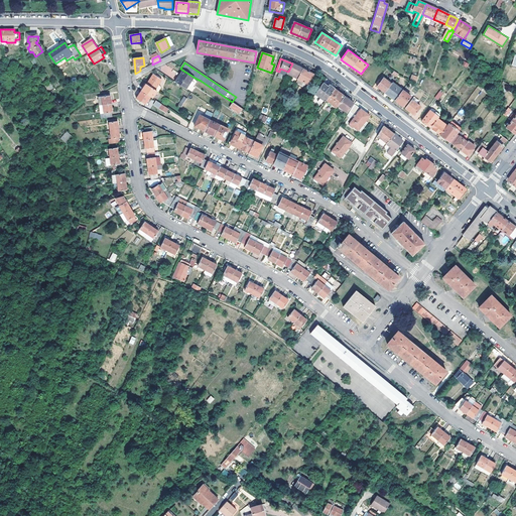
[(297,79),(302,70),(292,63),(288,72),(287,74),(297,79)]
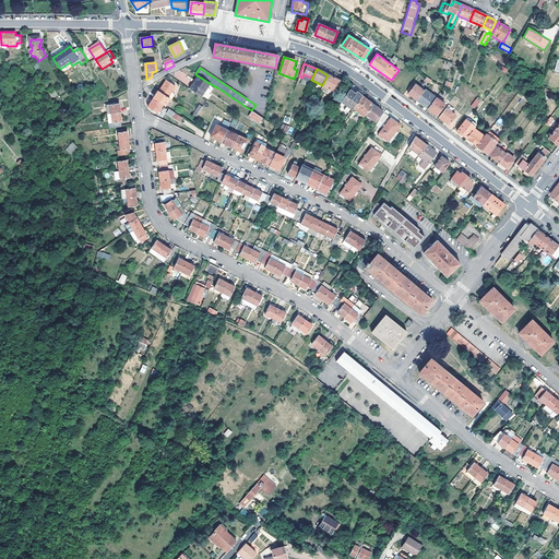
[(322,85),(334,92),(341,82),(328,75),(322,85)]
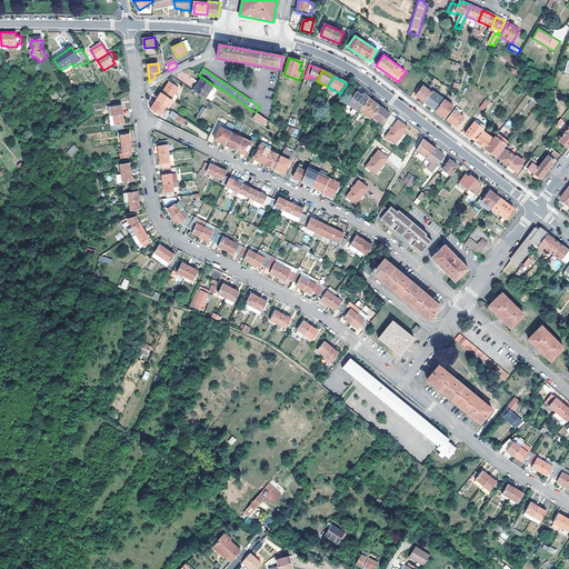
[(193,91),(206,99),(215,86),(202,78),(193,91)]
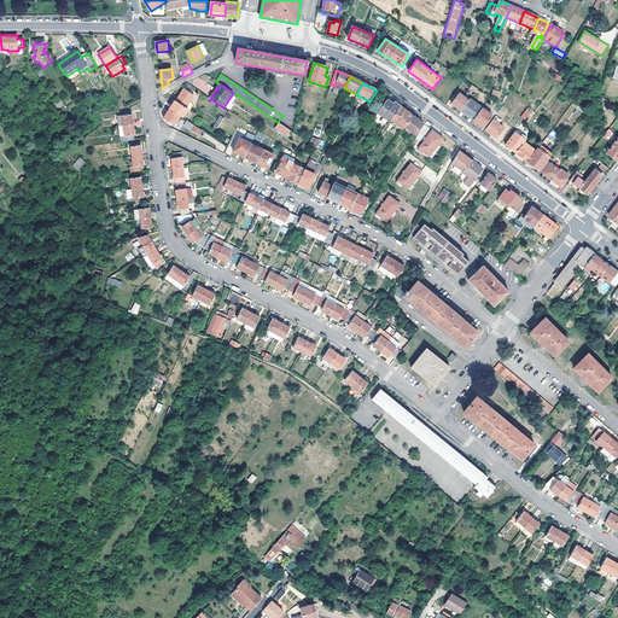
[(185,89),(178,101),(192,111),(193,112),(196,106),(192,104),(196,97),(185,89)]
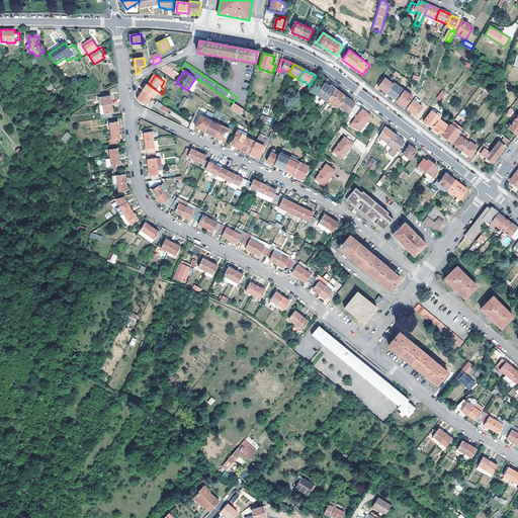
[(385,79),(378,87),(386,93),(393,84),(385,79)]
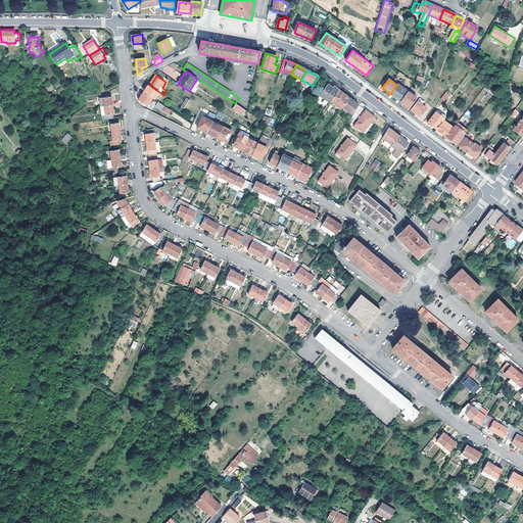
[(409,91),(397,84),(396,85),(390,94),(400,102),(409,91)]
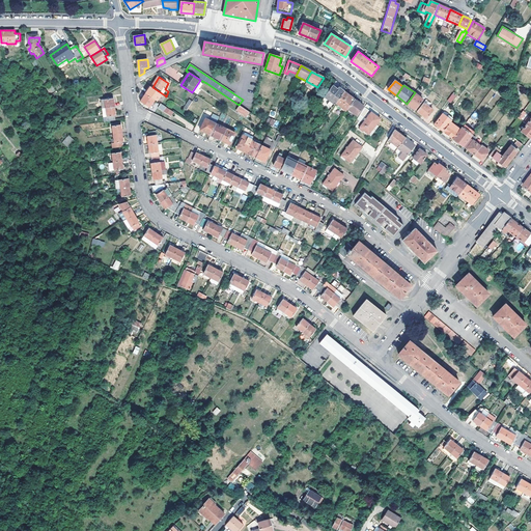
[(521,92),(510,85),(508,88),(519,94),(521,92)]
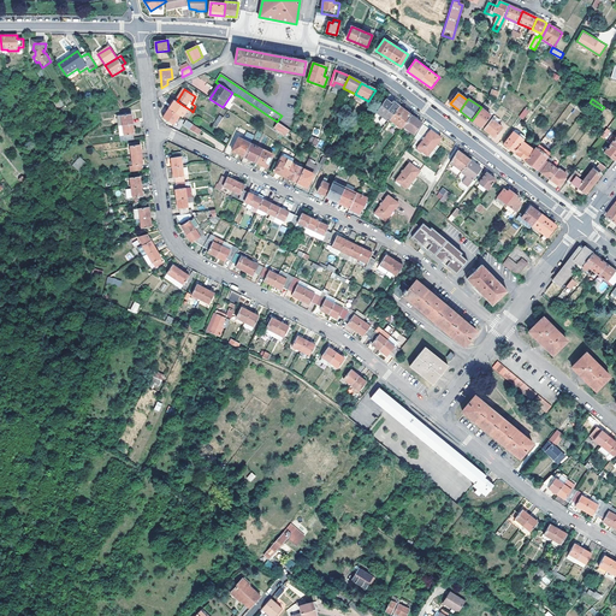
[(170,108),(183,118),(185,119),(191,111),(177,101),(176,100),(170,108)]
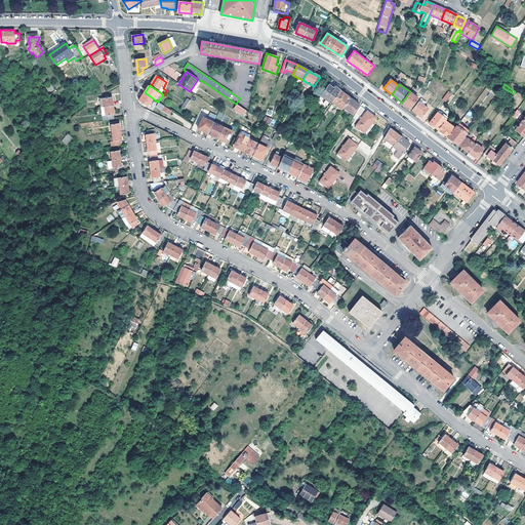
[(332,103),(340,91),(335,87),(334,89),(328,85),(321,95),(326,99),(323,104),(328,107),(332,103)]
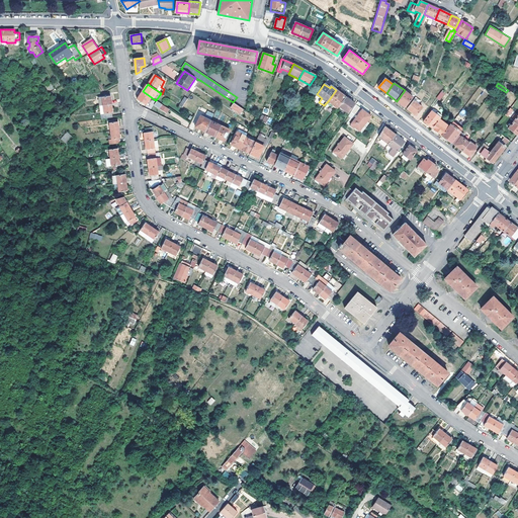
[(339,106),(346,97),(336,90),(328,101),(338,108),(339,106)]
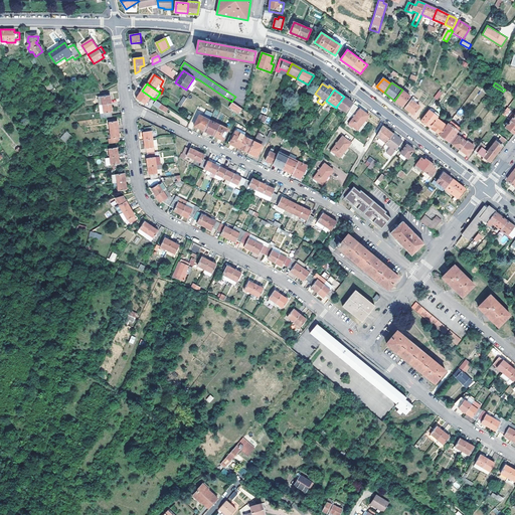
[(409,97),(402,90),(394,101),(402,107),(409,97)]
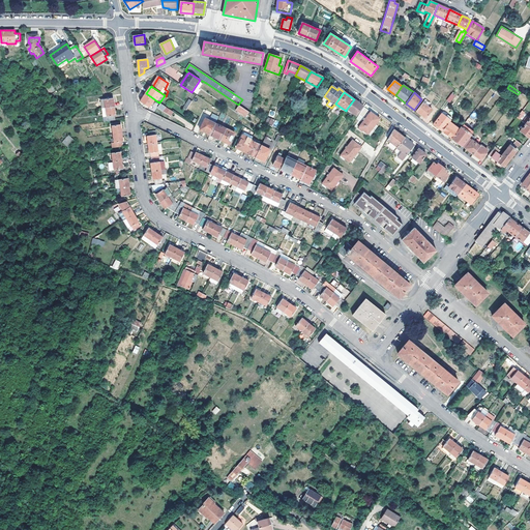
[(455,95),(452,92),(447,99),(450,102),(455,95)]
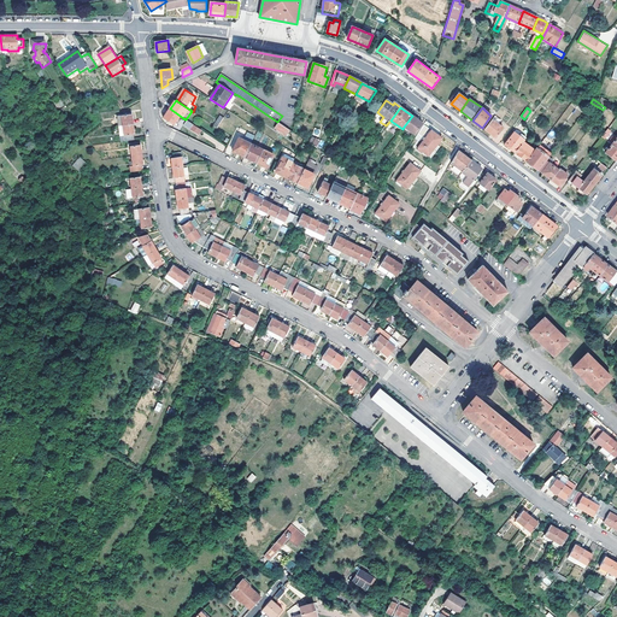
[(183,118),(170,109),(164,118),(176,125),(183,118)]
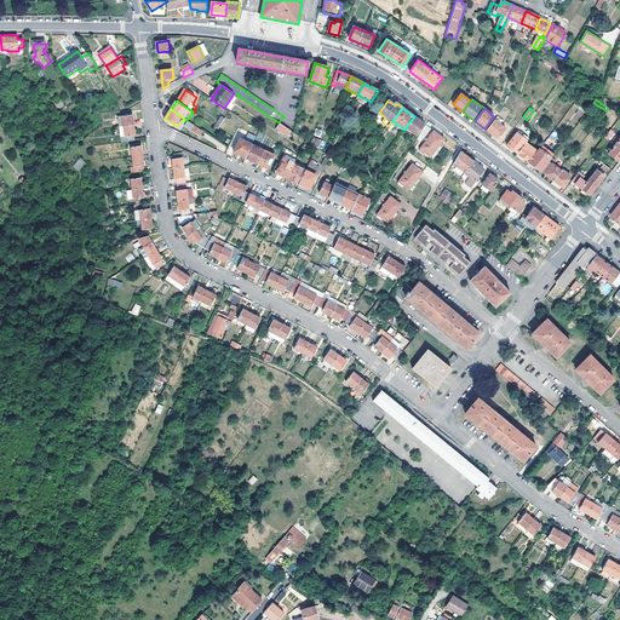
[(119,118),(120,127),(135,125),(133,115),(119,118)]
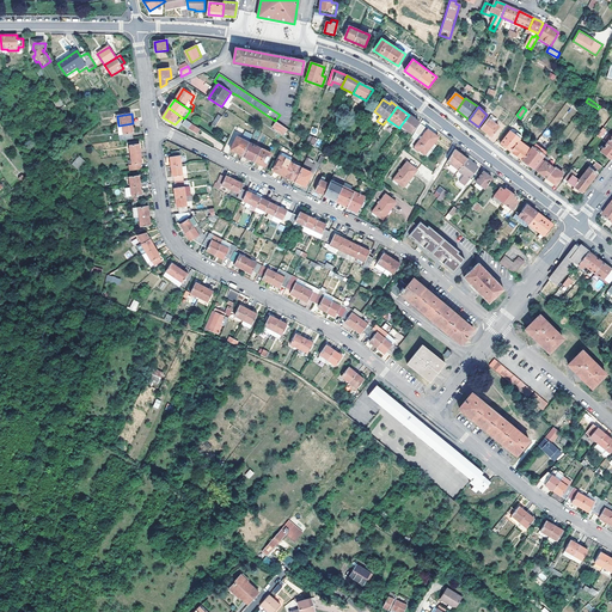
[(215,127),(222,117),(219,115),(213,124),(215,127)]
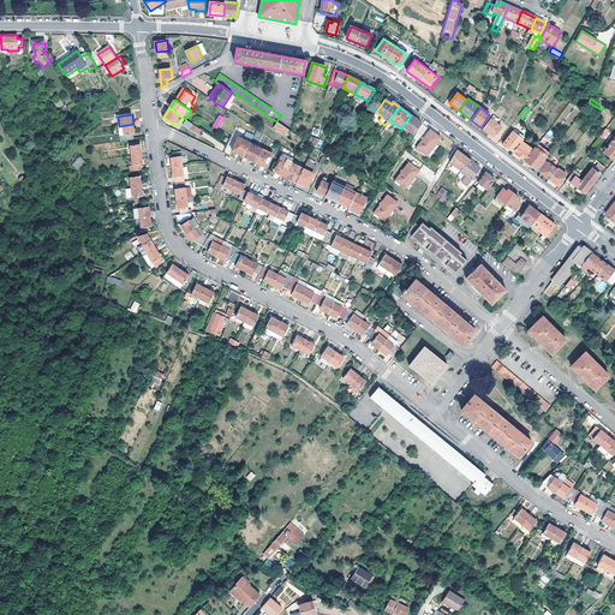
[(422,124),(411,115),(402,126),(413,135),(422,124)]
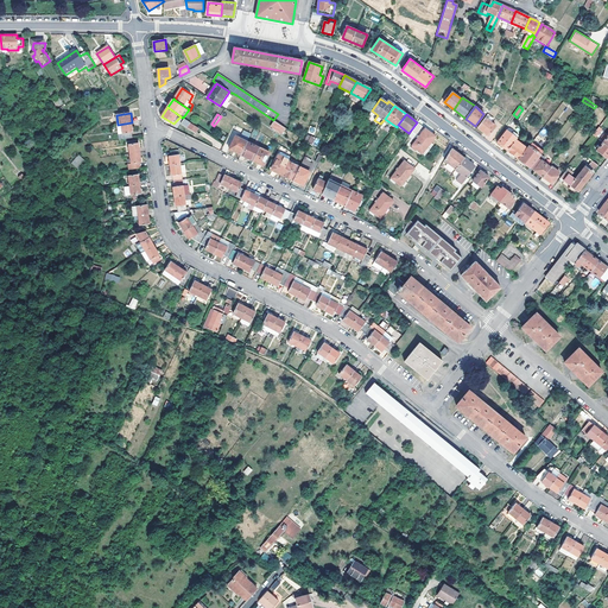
[(495,126),(485,118),(477,127),(488,135),(495,126)]
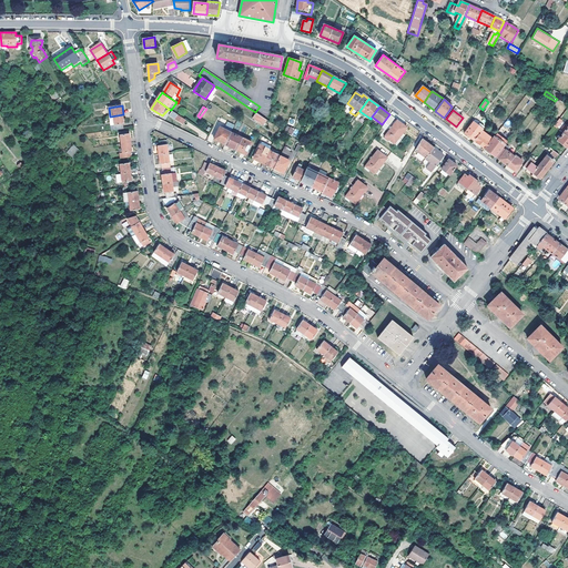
[(262,117),(256,113),(253,118),(266,127),(270,122),(262,117)]
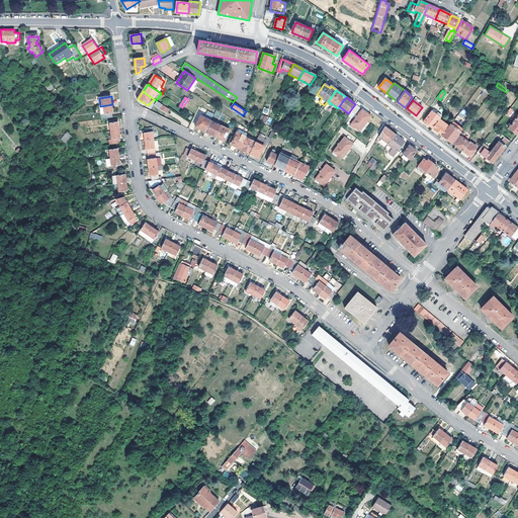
[(112,104),(100,106),(101,112),(104,112),(104,113),(101,114),(102,119),(113,117),(112,113),(113,113),(112,104)]
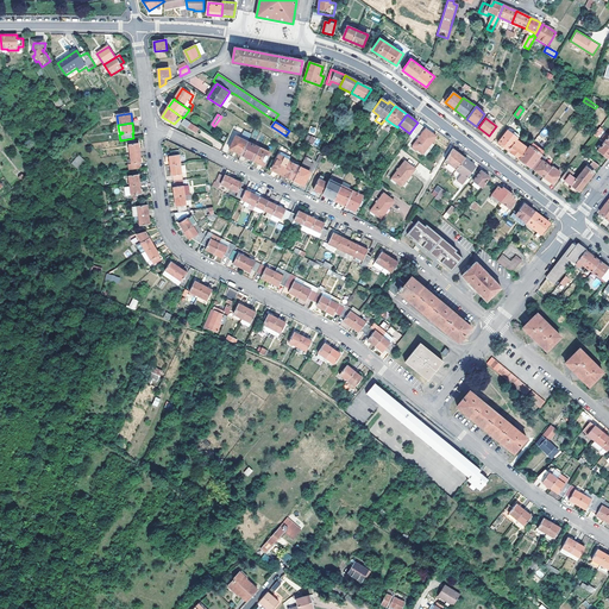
[(437,138),(426,130),(413,146),(424,155),(437,138)]
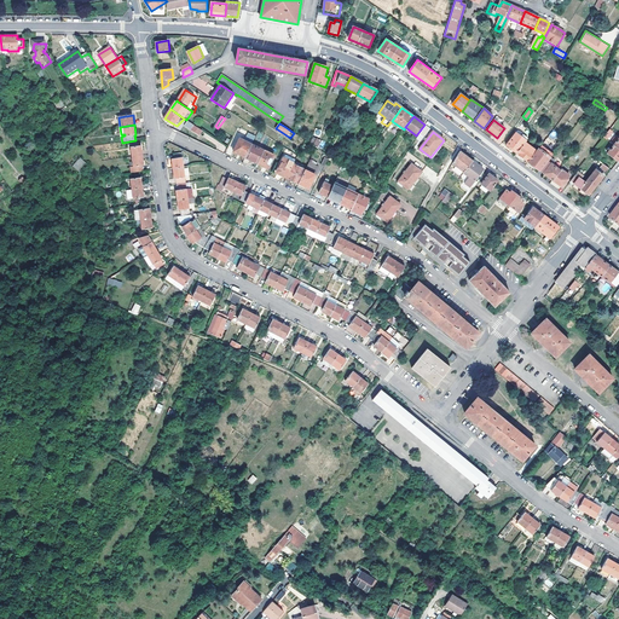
[(505,145),(516,152),(525,142),(526,140),(516,132),(505,145)]
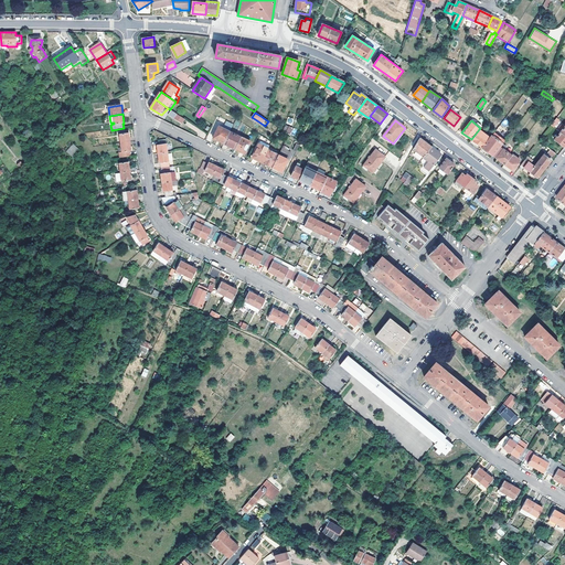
[(230,131),(231,132),(232,128),(222,123),(220,127),(230,131)]
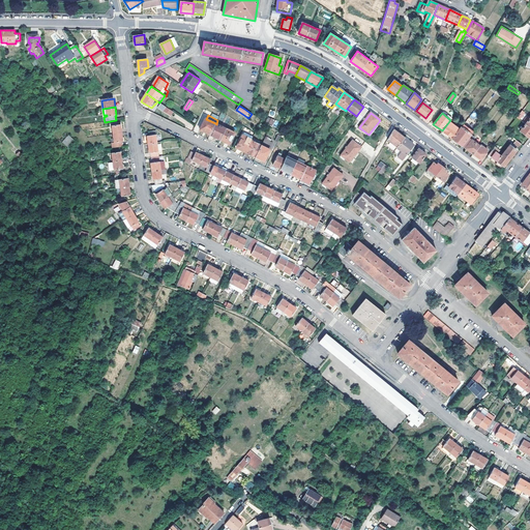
[(210,135),(215,123),(206,119),(205,118),(200,129),(210,135)]
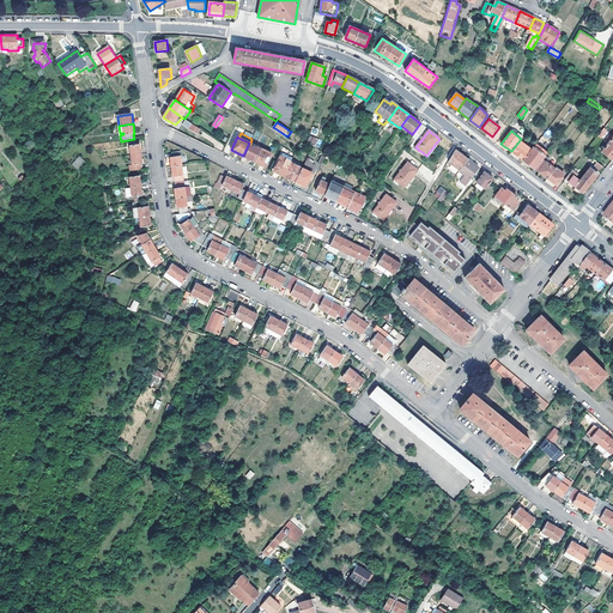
[(511,151),(523,161),(532,149),(520,140),(511,151)]
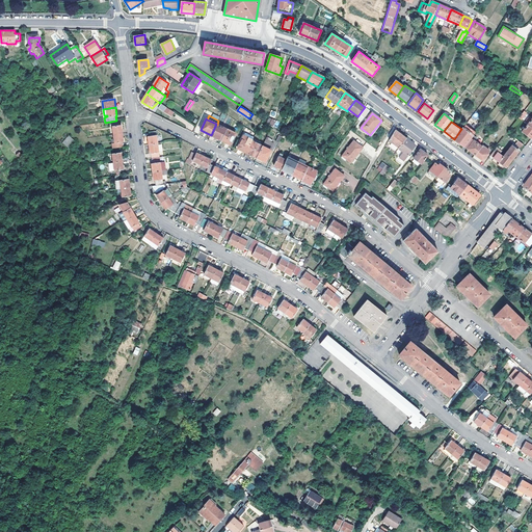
[(212,135),(221,140),(227,129),(217,125),(216,124),(211,135),(212,135)]
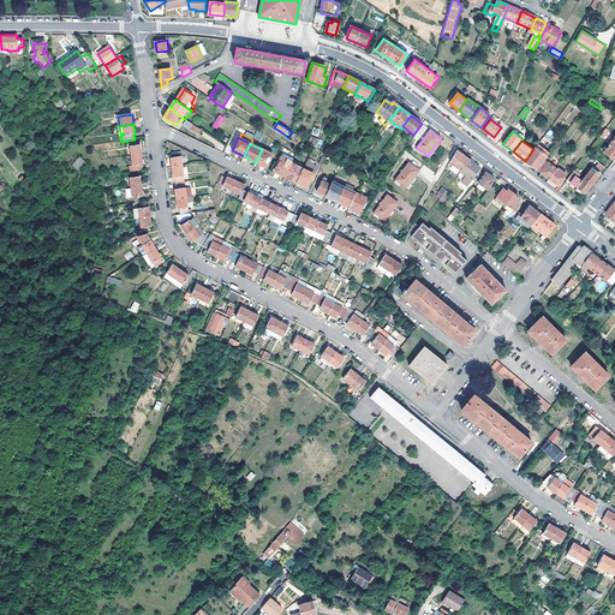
[(536,147),(548,156),(550,153),(538,143),(536,147)]
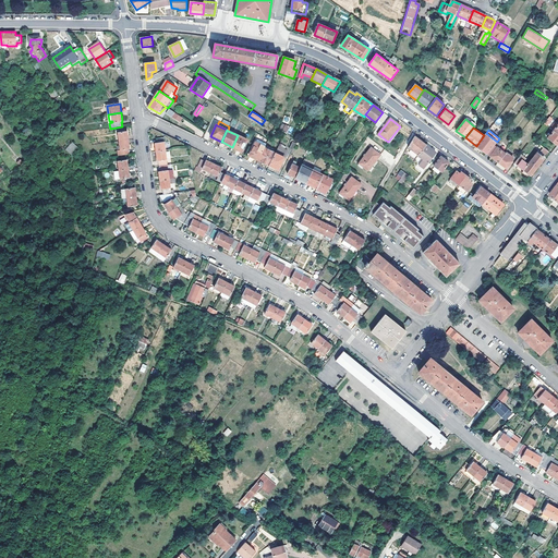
[(547,137),(557,145),(557,144),(557,133),(554,130),(547,137)]
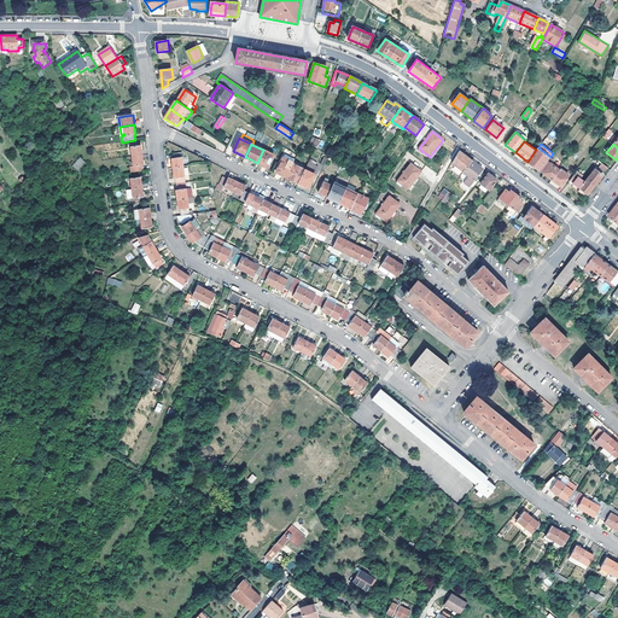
[(132,157),(143,156),(140,145),(130,146),(132,157)]
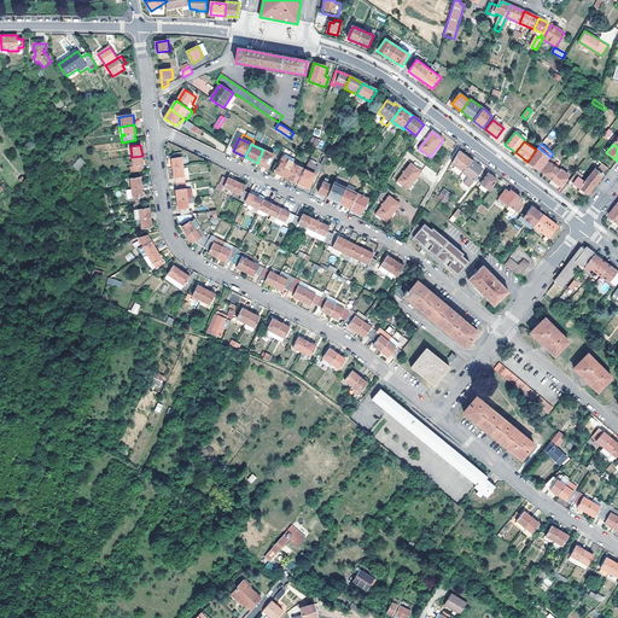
[(575,150),(575,149),(570,145),(565,152),(570,156),(571,155),(575,150)]
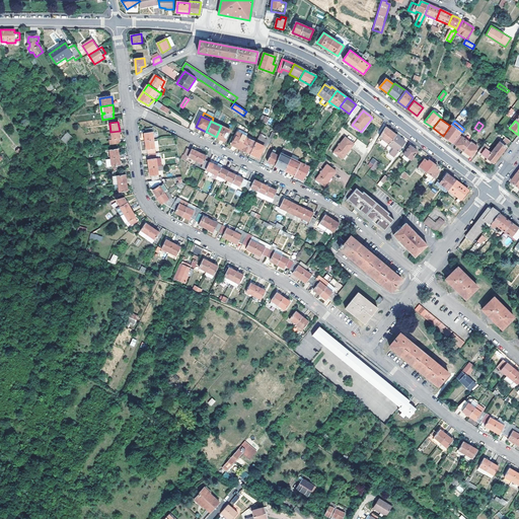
[(450,126),(443,136),(452,143),(459,134),(462,132),(452,124),(450,126)]
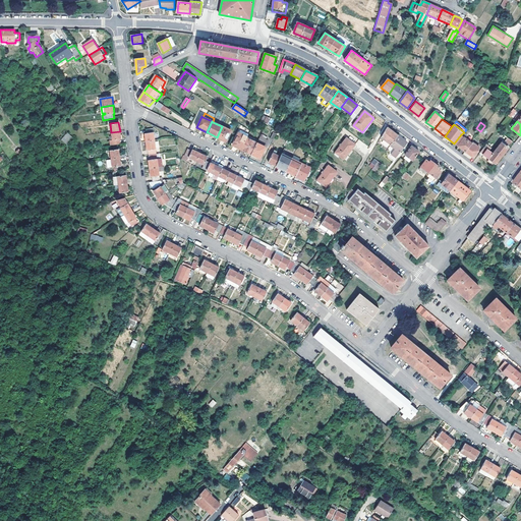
[(225,141),(230,130),(222,126),(217,137),(225,141)]
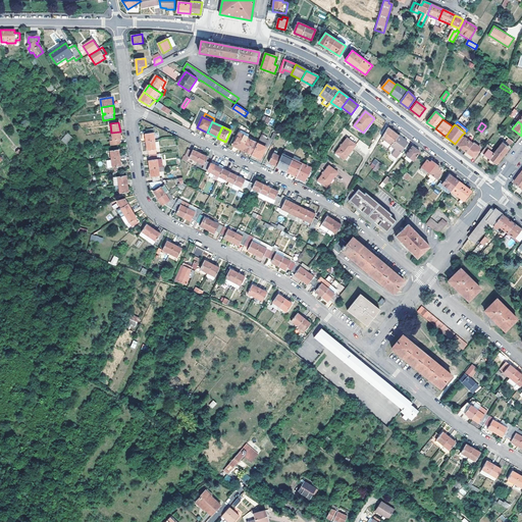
[(237,128),(236,131),(248,137),(249,135),(237,128)]
